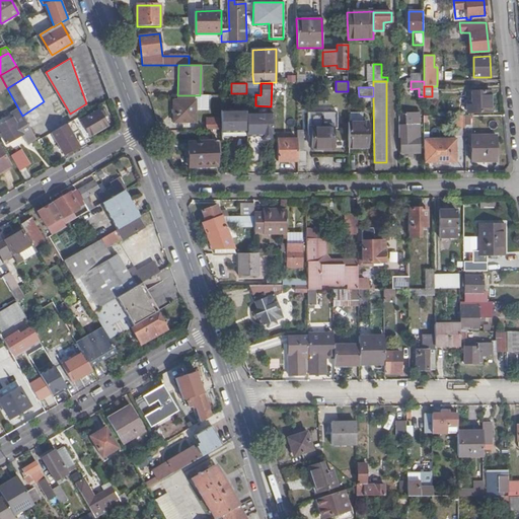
[(492,112),(491,92),(471,92),(471,105),(467,105),(467,113),(492,112)]
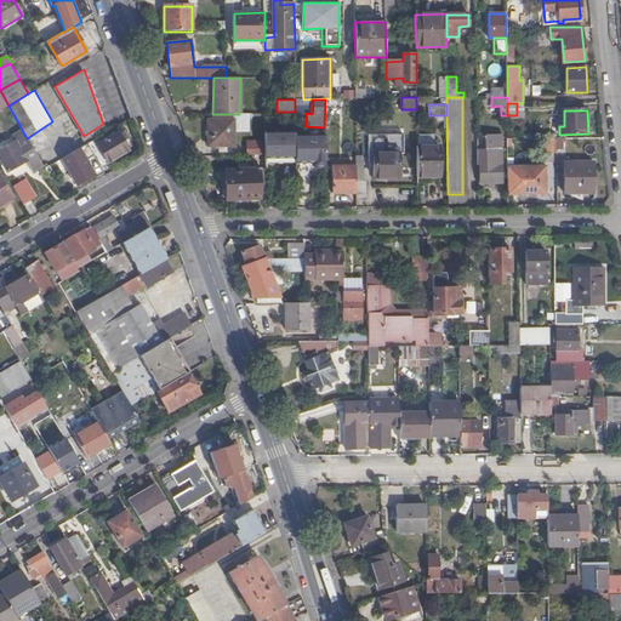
[(234,146),(234,120),(208,121),(209,146),(234,146)]
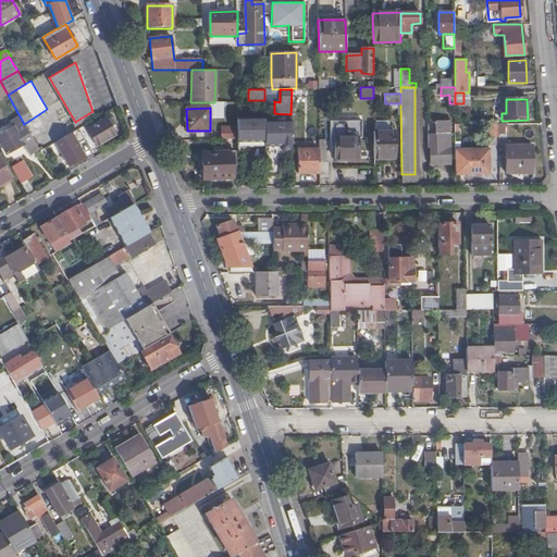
[(97,118),(93,111),(75,122),(78,128),(86,124),(97,118)]
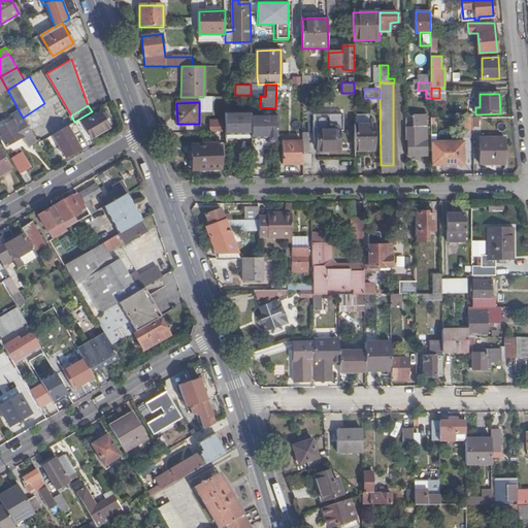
[(84,122),(81,118),(74,122),(79,131),(86,141),(108,127),(101,112),(84,122)]
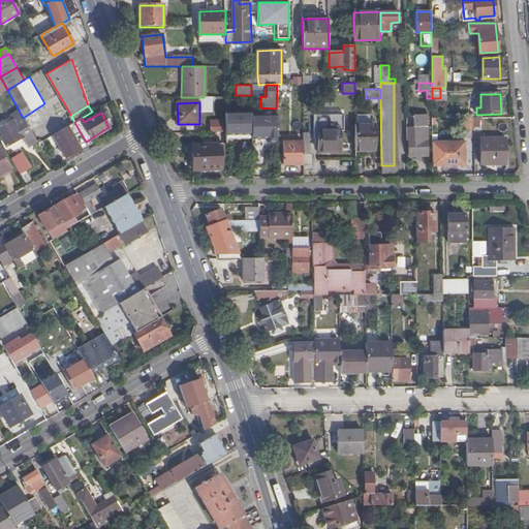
[(226,132),(226,135),(252,135),(252,116),(252,113),(226,113),(226,121),(226,132)]
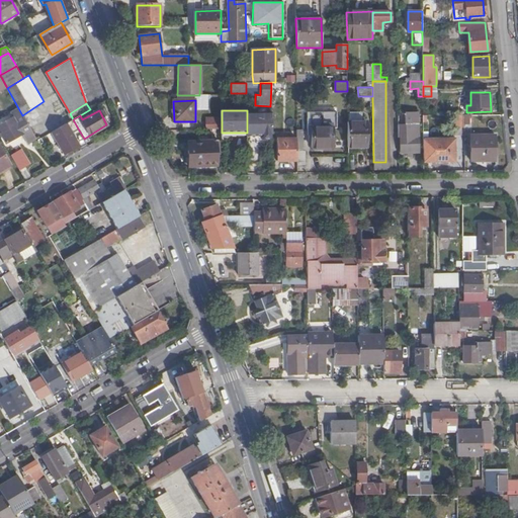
[(335,112),(308,113),(308,128),(312,130),(312,148),(333,147),(332,127),(335,128),(335,112)]
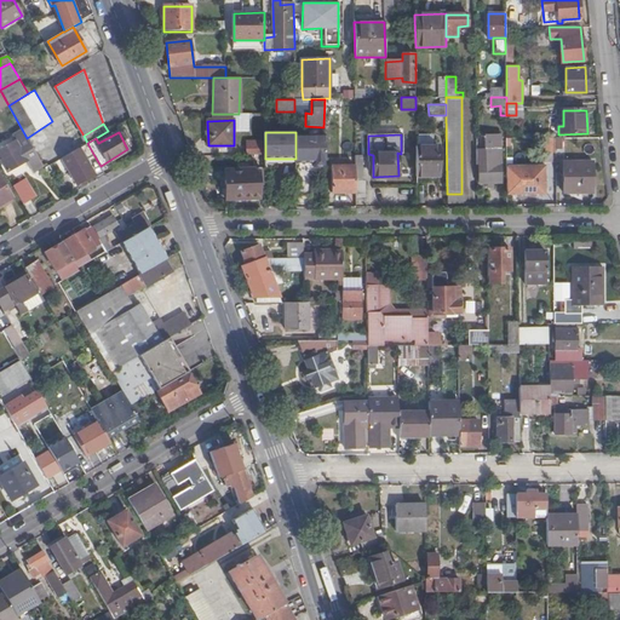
[(314,167),(326,167),(326,136),(296,136),(296,159),(296,162),(314,162),(314,167)]
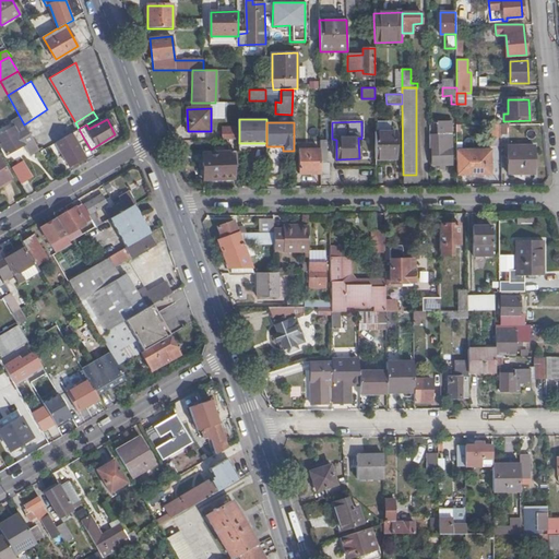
[(433,164),(439,164),(445,164),(452,164),(452,123),(437,123),(436,134),(432,134),(433,164)]
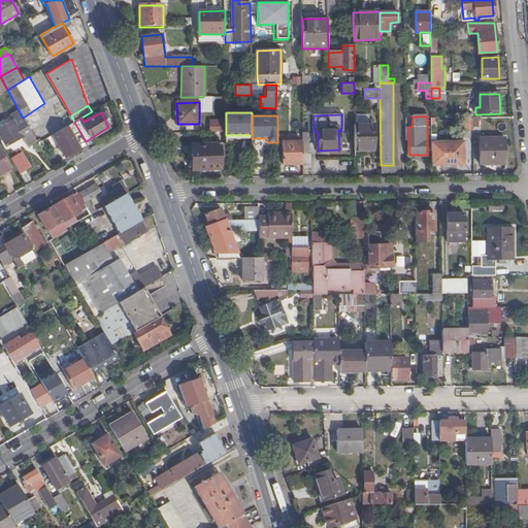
[(36,141),(23,118),(14,122),(13,120),(0,127),(0,129),(3,135),(2,136),(7,146),(24,137),(29,145),(36,141)]
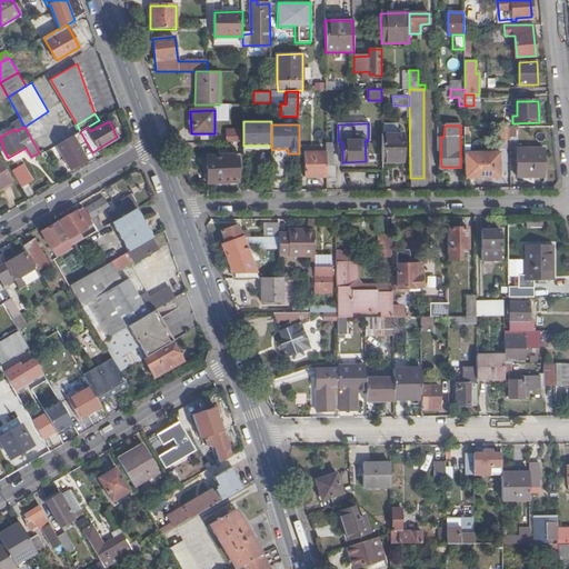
[(228,142),(243,142),(243,130),(228,130),(228,142)]
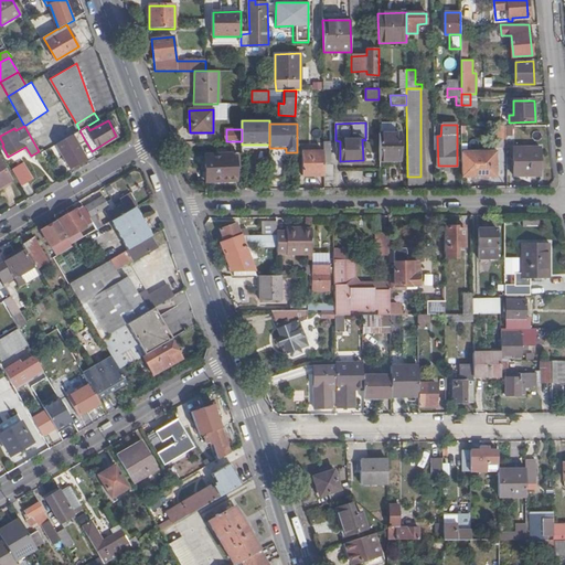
[(85,140),(80,130),(57,144),(71,167),(86,158),(78,145),(85,140)]
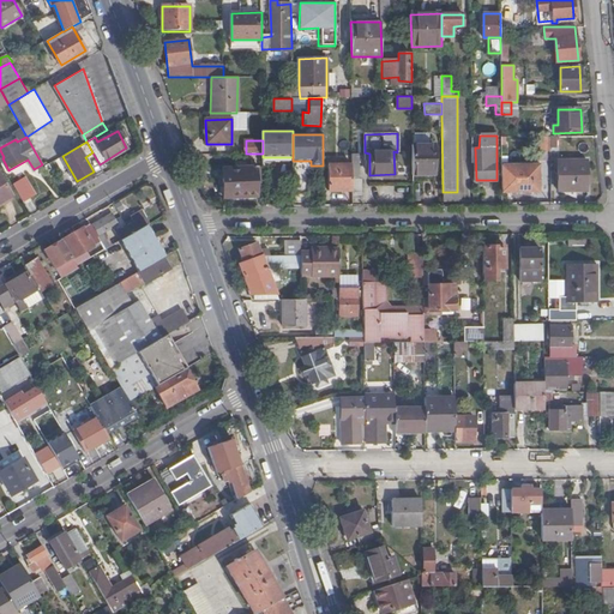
[(413,144),(413,175),(435,174),(435,144),(413,144)]
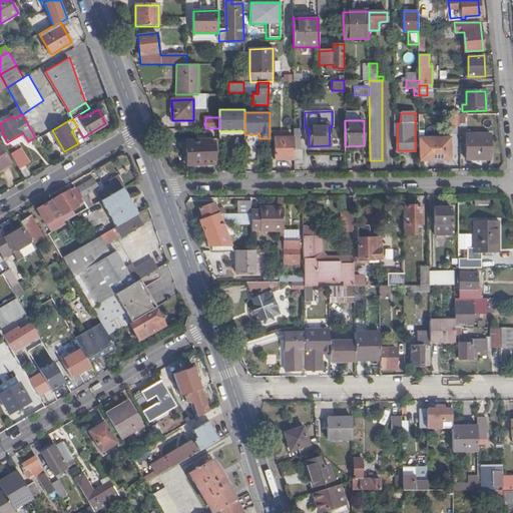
[(295,159),(295,164),(304,165),(304,149),(301,149),(301,128),(295,128),(295,136),(295,159)]
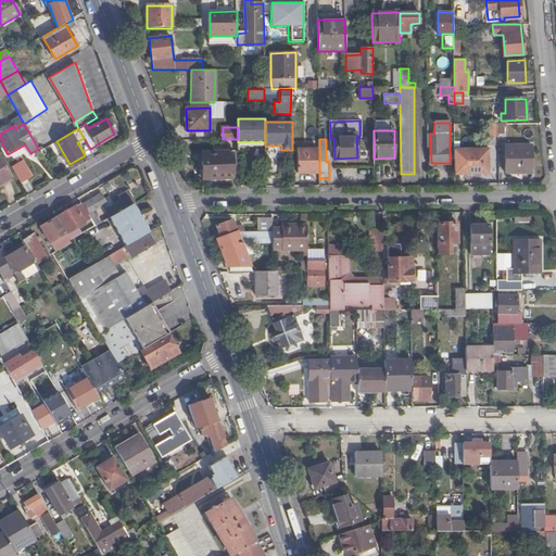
[(531,173),(531,146),(505,146),(505,173),(531,173)]
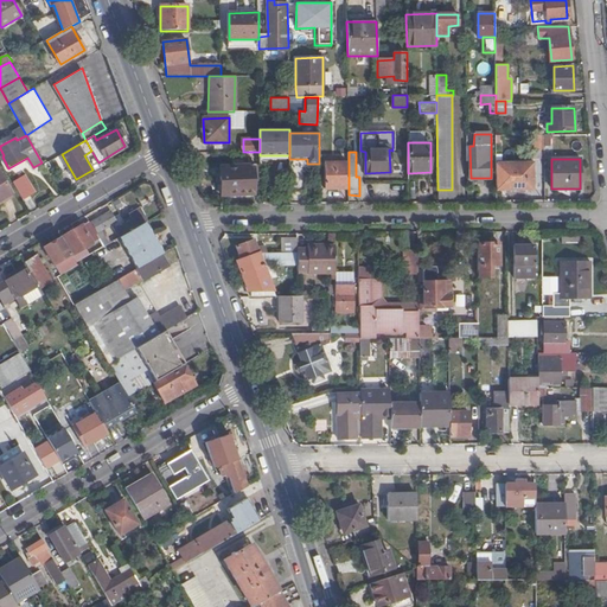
[(325,189),(349,189),(349,161),(325,163),(325,189)]
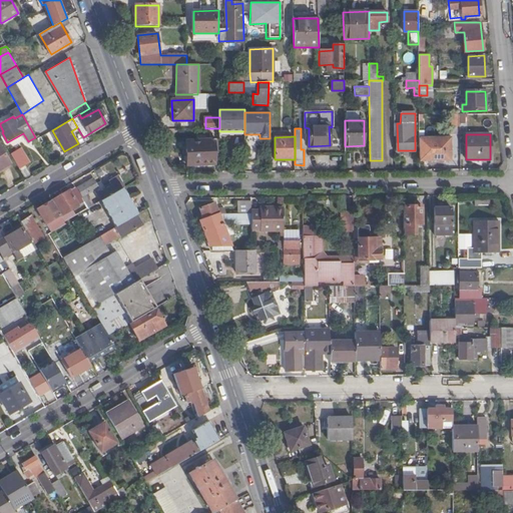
[(450,159),(450,138),(425,138),(425,160),(450,159)]
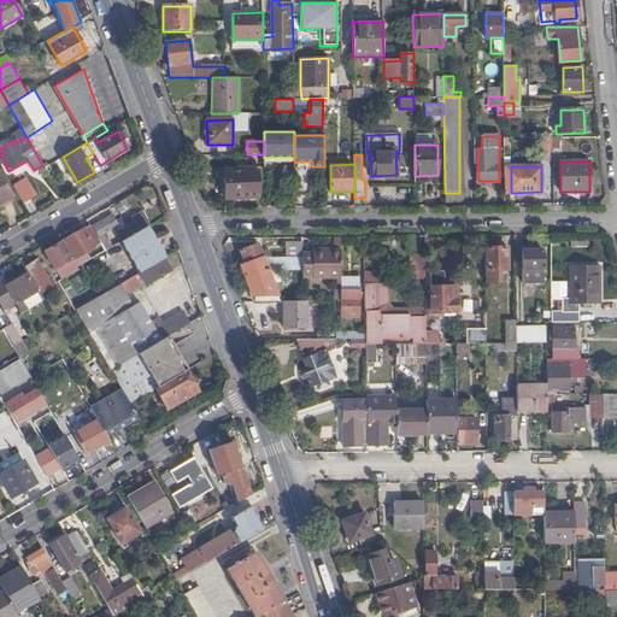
[(262,180),(262,169),(224,169),(225,199),(259,198),(259,181),(262,180)]
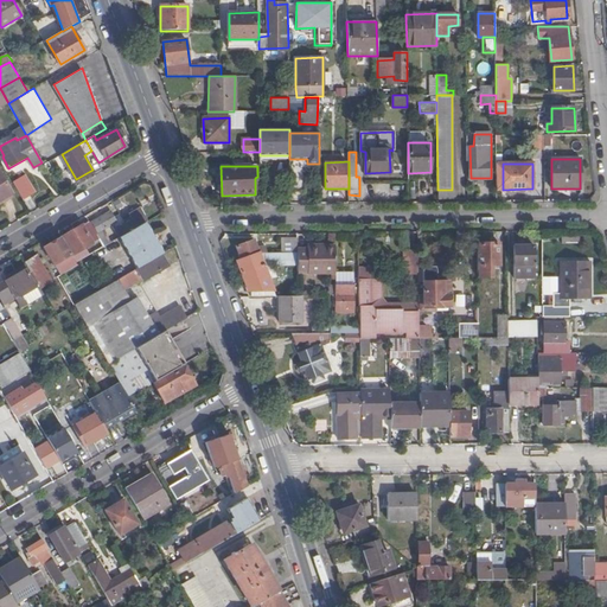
[(0,199),(13,192),(0,171),(0,199)]
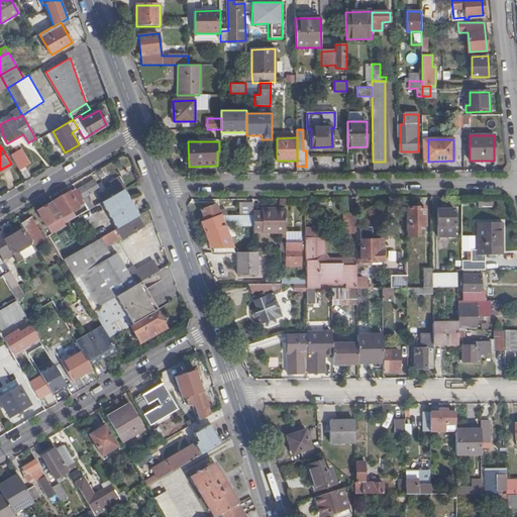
[(28,169),(21,158),(16,161),(23,172),(28,169)]
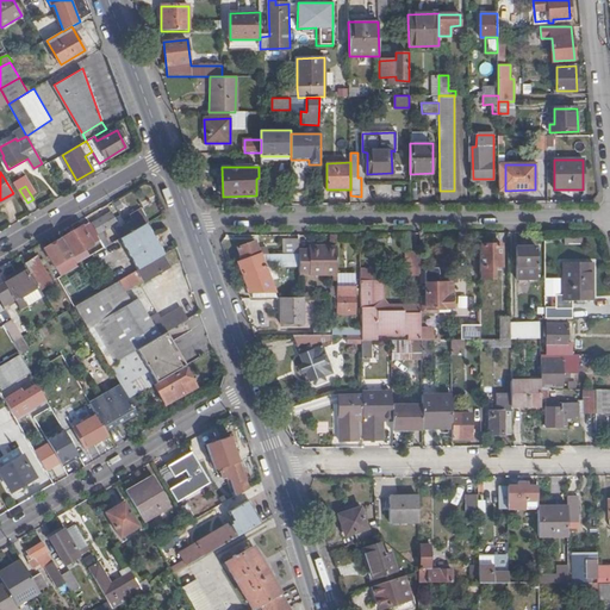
[(148,222),(156,217),(147,203),(130,213),(134,218),(136,223),(145,217),(148,222)]
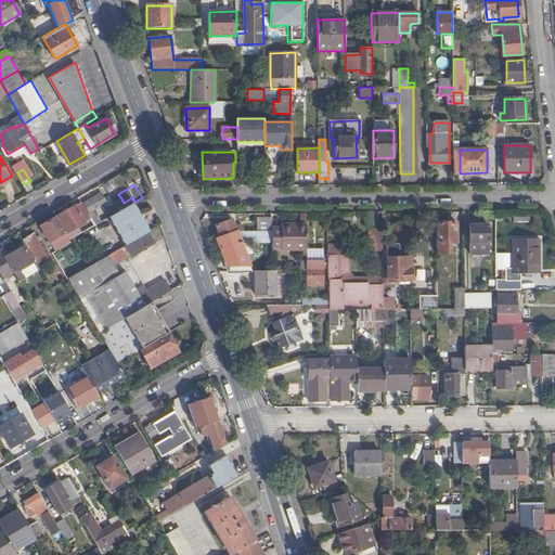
[(89,213),(99,207),(107,202),(102,193),(84,203),(89,213)]
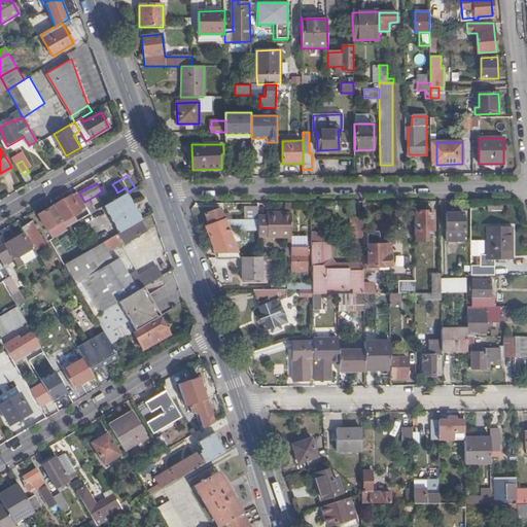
[(105,188),(108,194),(115,188),(112,184),(105,188)]
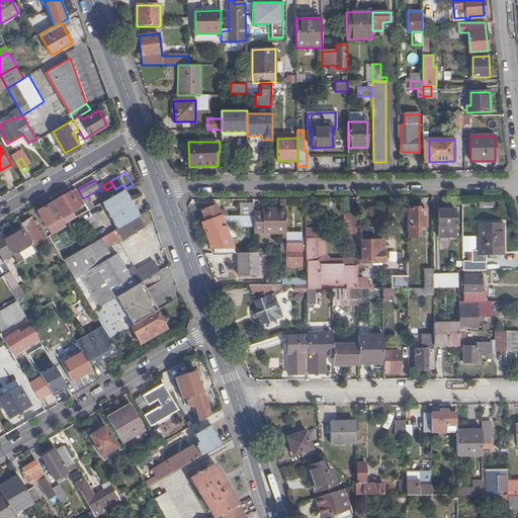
[(105,199),(123,189),(125,188),(123,184),(115,189),(113,185),(106,190),(101,193),(105,199)]
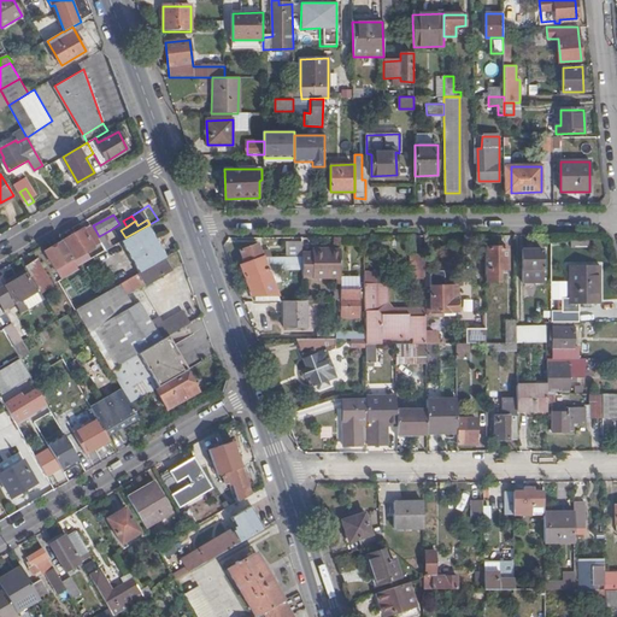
[(65,239),(76,257),(86,251),(100,242),(98,238),(90,224),(65,239)]
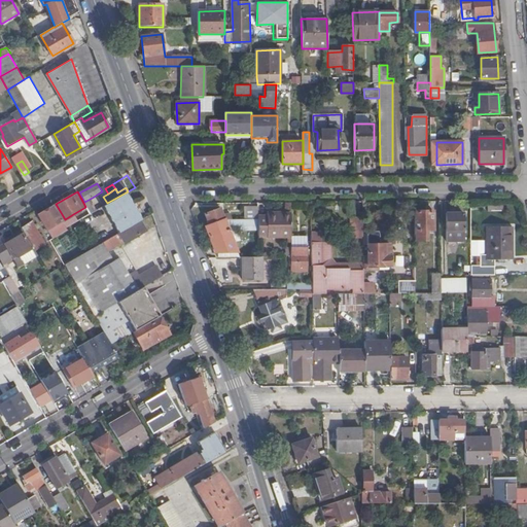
[(140,219),(141,219),(126,192),(107,203),(103,206),(118,233),(140,219)]
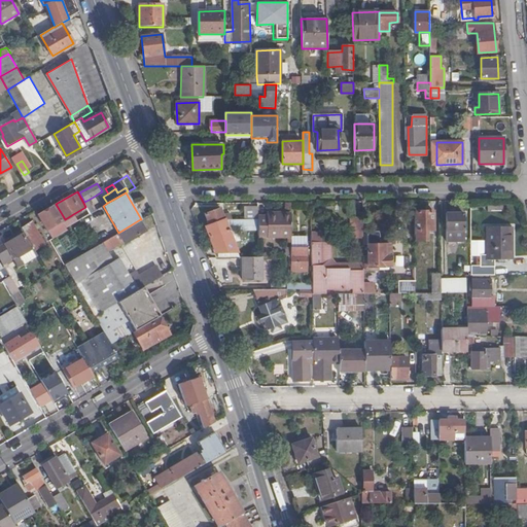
[(84,202),(83,203),(85,207),(90,213),(103,206),(102,203),(98,205),(94,197),(84,202)]
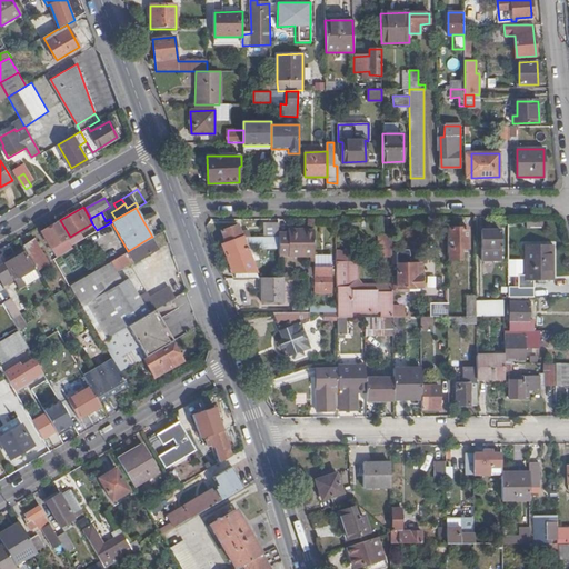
[(72,246),(58,222),(42,231),(57,257),(73,248),(72,246)]
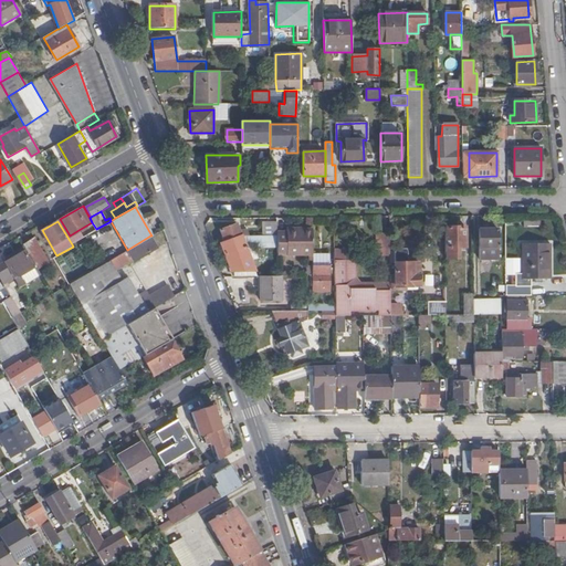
[(276,231),(276,221),(266,222),(266,237),(278,237),(276,231)]
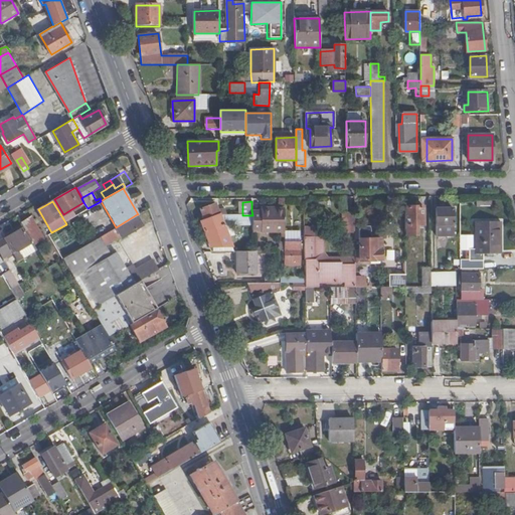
[(221,215),(225,215),(225,208),(217,209),(215,203),(200,209),(205,221),(221,215)]
